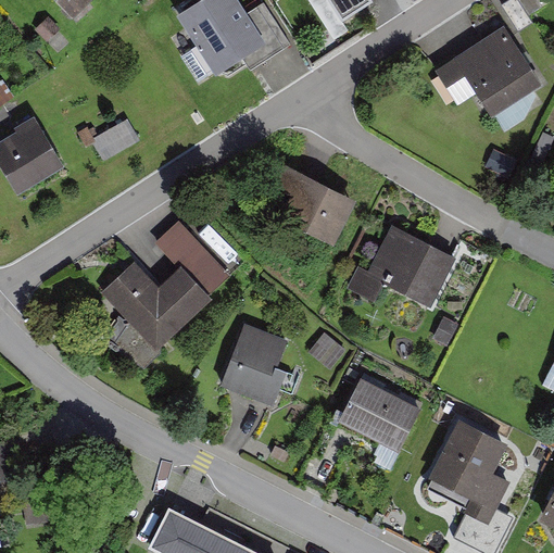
[(93,0),(49,0),(71,22),(93,0)]
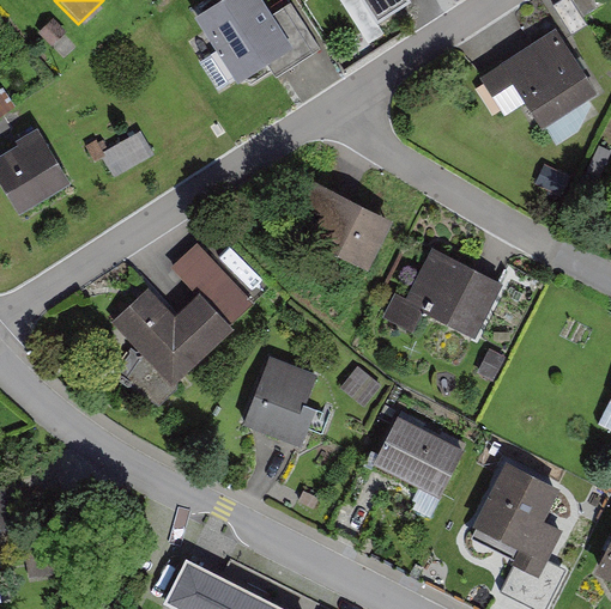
[(258,0),(216,0),(195,16),(243,79),(290,43),(258,0)]
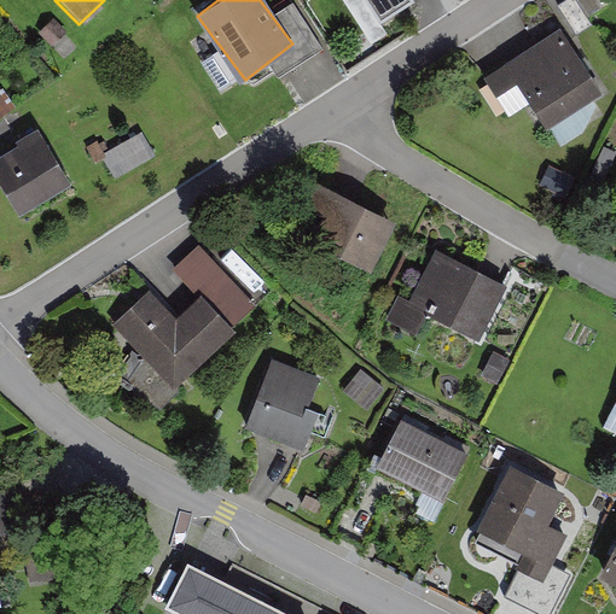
[(344,0),(373,41),(389,30),(384,23),(417,0),(416,0),(344,0)]
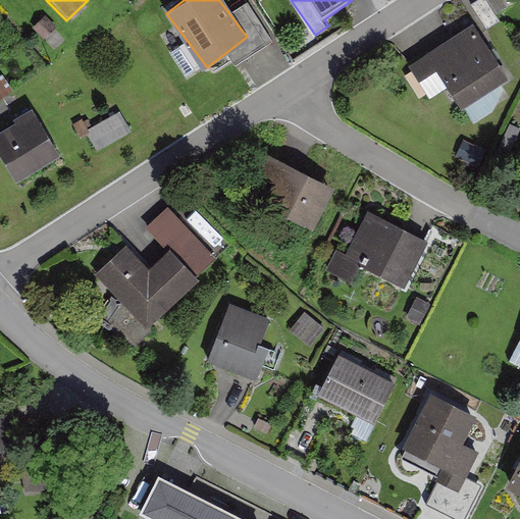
[(44,21),(33,32),(43,42),(53,32),(44,21)]
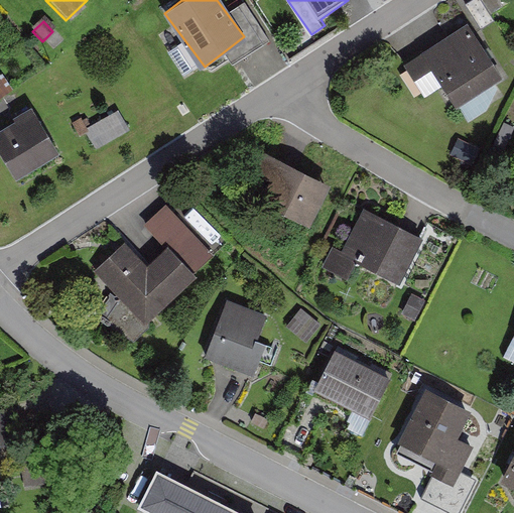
[(502,80),(466,25),(408,63),(428,93),(446,81),(464,105),(502,80)]
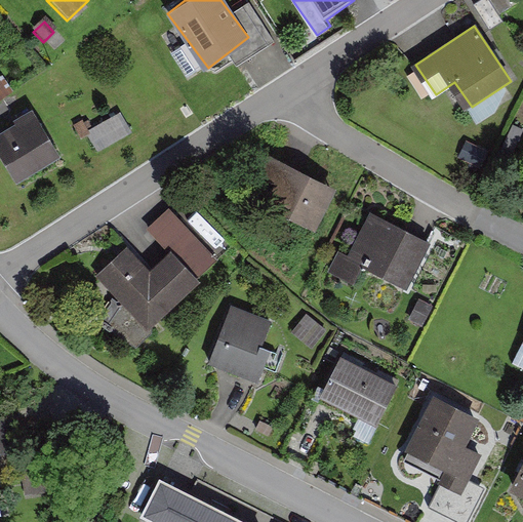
[(0,99),(8,97),(0,75),(0,99)]
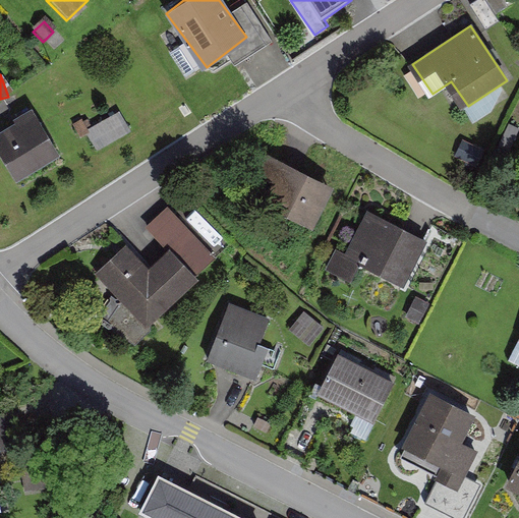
[(59,155),(29,114),(0,135),(0,147),(24,180),(59,155)]
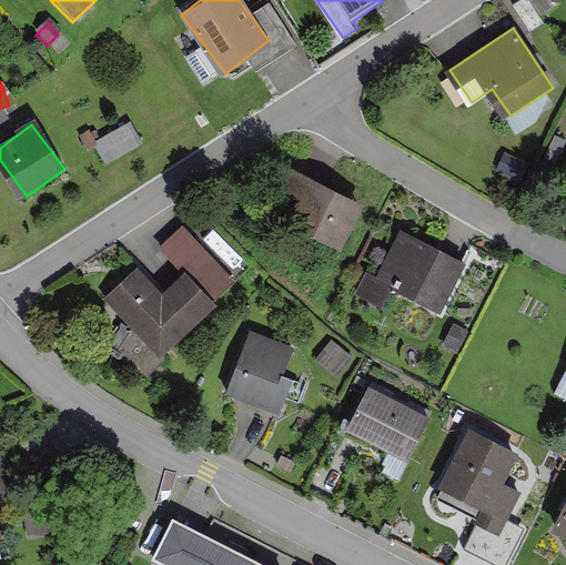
[(142,145),(129,125),(100,144),(113,164),(142,145)]
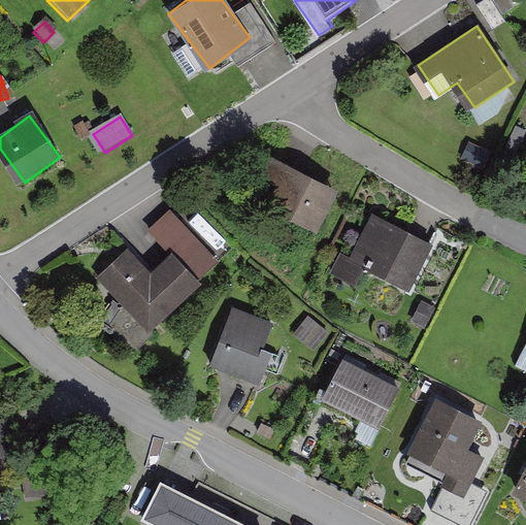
[(344,191),(275,156),(257,194),(326,228),(344,191)]
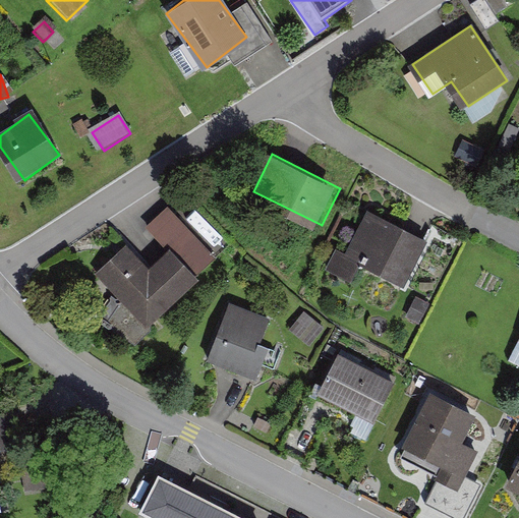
[(214,259),(166,206),(155,217),(142,227),(165,251),(156,260),(147,269),(125,245),(95,274),(142,325),(214,259)]
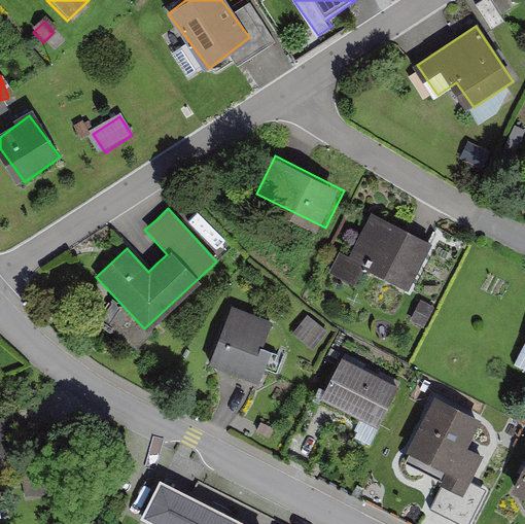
[(431,246),(376,218),(354,262),(410,289),(431,246)]
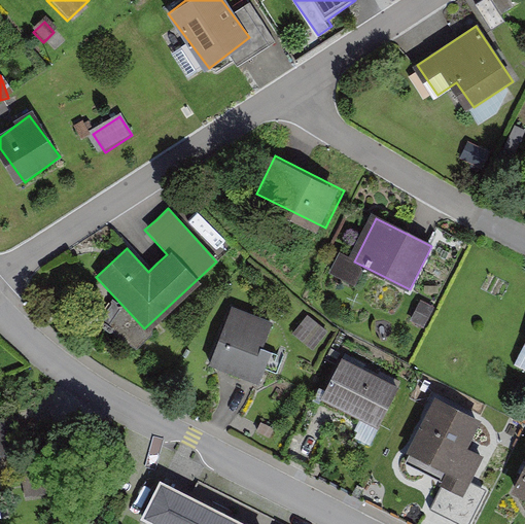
[(270,324),(231,310),(209,368),(220,372),(243,380),(256,385),(261,372),(275,377),(282,358),(259,350),(270,324)]
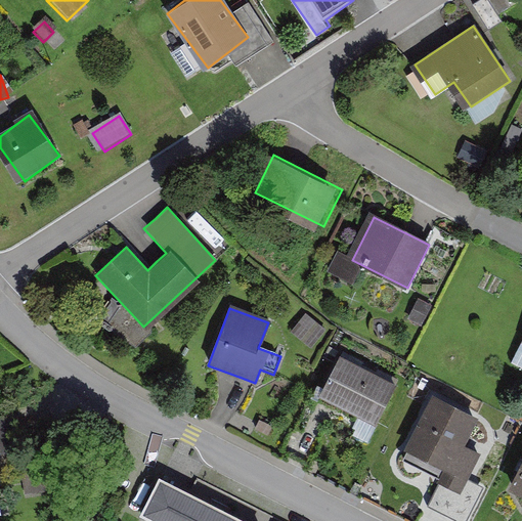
[(323,332),(304,315),(290,333),(309,349),(323,332)]
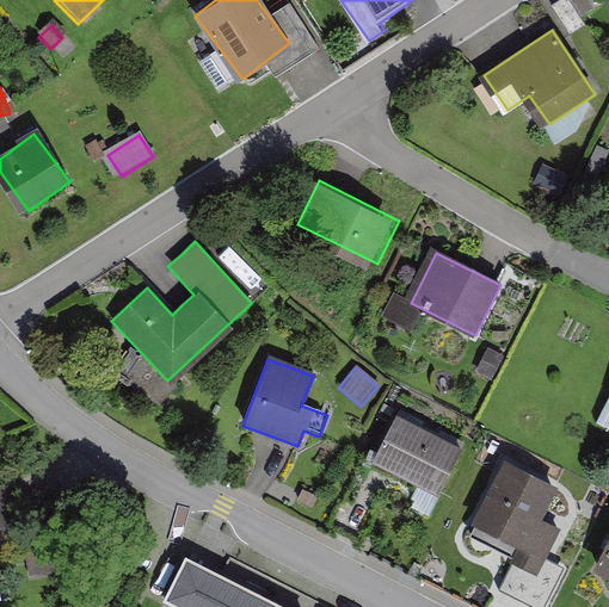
[(460,447),(395,415),(370,463),(382,469),(436,496),(460,447)]
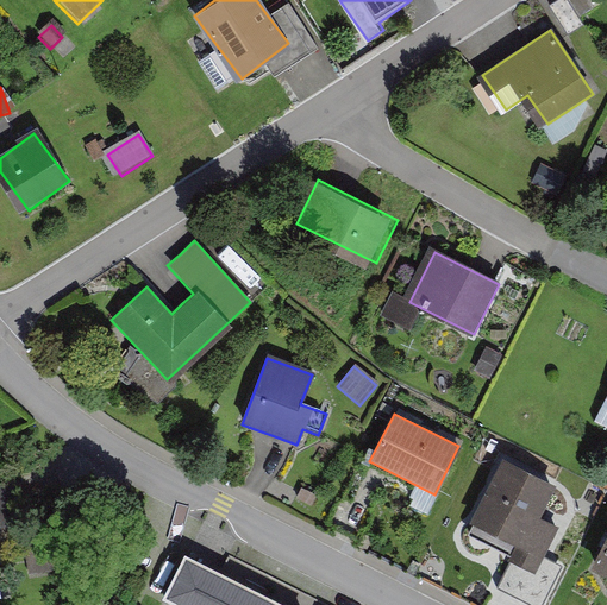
[(552,485),(502,459),(469,525),(513,547),(506,560),(518,566),(532,574),(556,529),(536,518),(552,485)]
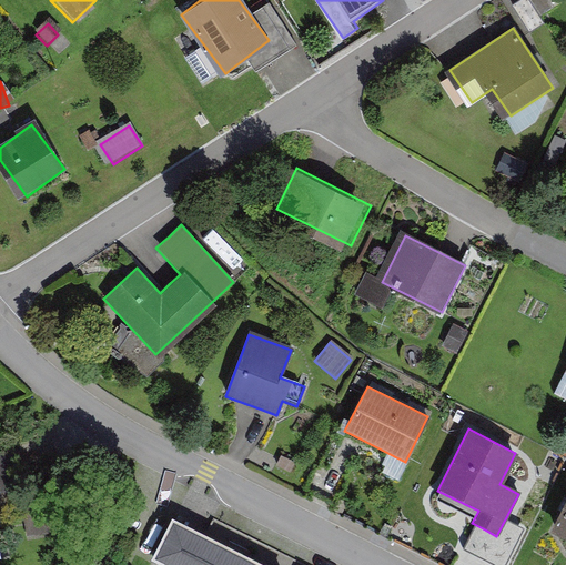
[(13,471),(9,450),(0,453),(0,492),(17,487),(13,471)]
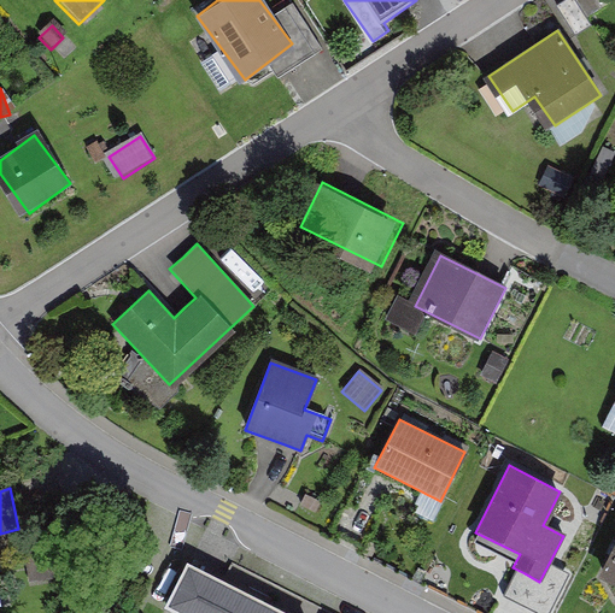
[(57,549),(22,555),(27,585),(81,576),(76,546),(57,549)]
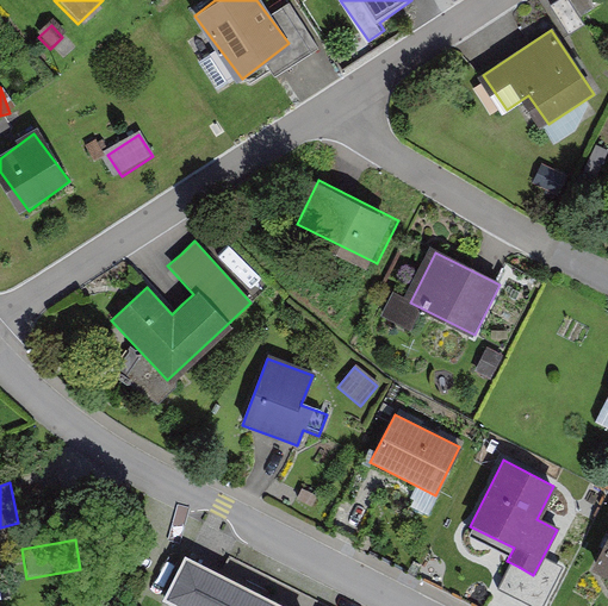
[(607,544),(594,572),(607,579),(607,544)]
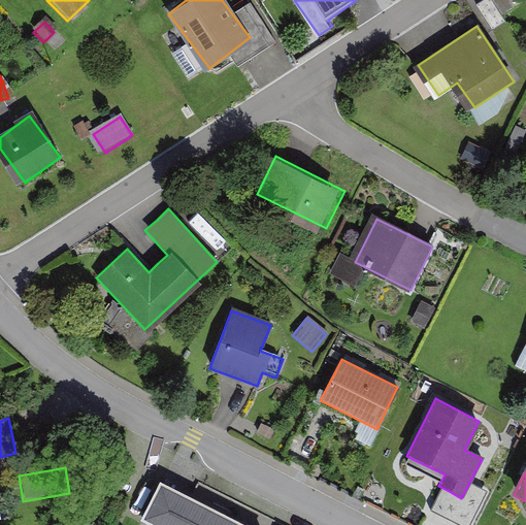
[(244,524),(182,492),(159,481),(139,518),(152,524),(244,524)]
